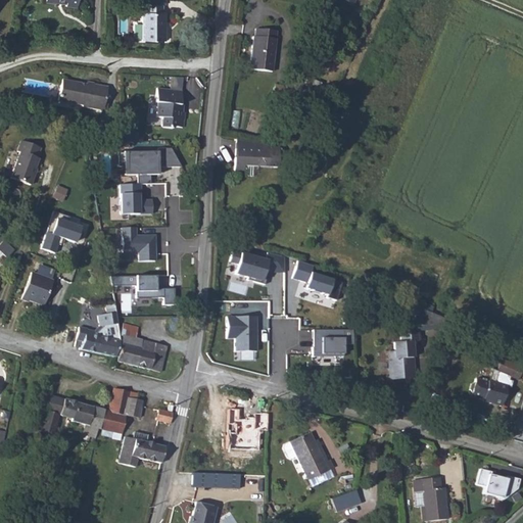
[(159,0),(142,0),(142,4),(146,4),(146,11),(143,11),(142,40),(164,40),(165,11),(162,11),(162,4),(159,4),(159,0)]
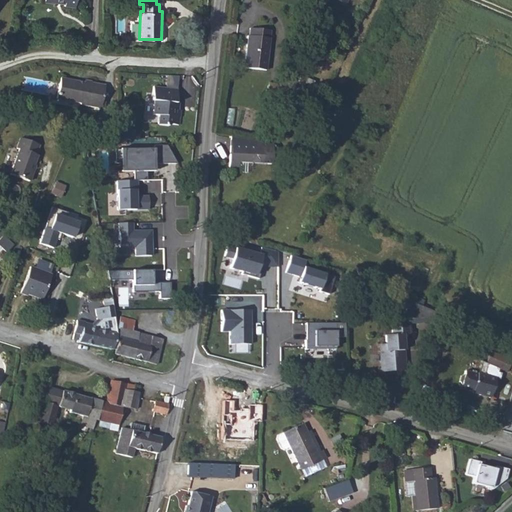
[(334,0),(333,4),(345,10),(350,0),(354,0),(355,0),(334,0)]
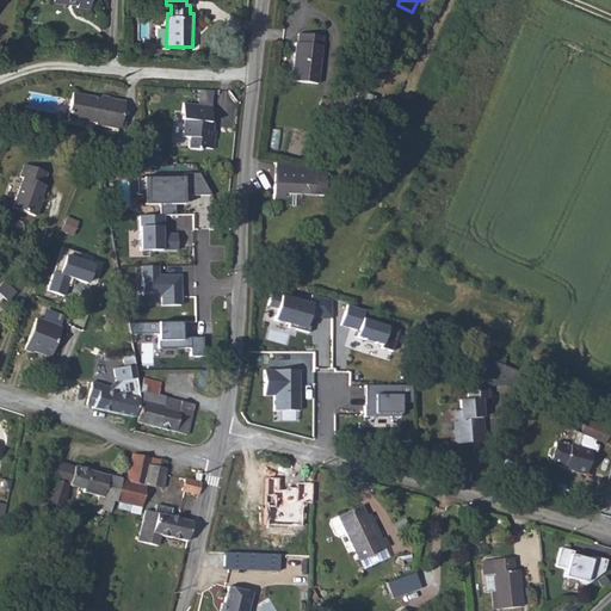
[(290,38),(285,75),(310,79),(318,32),(310,32),(307,31),(297,30),(296,38),(290,38)]
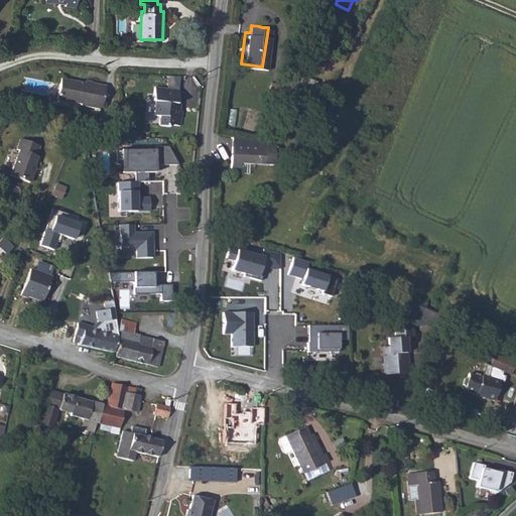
[(85,84),(61,80),(57,100),(81,105),(81,106),(104,111),(106,99),(102,98),(104,87),(91,85),(91,83),(85,82),(85,84)]
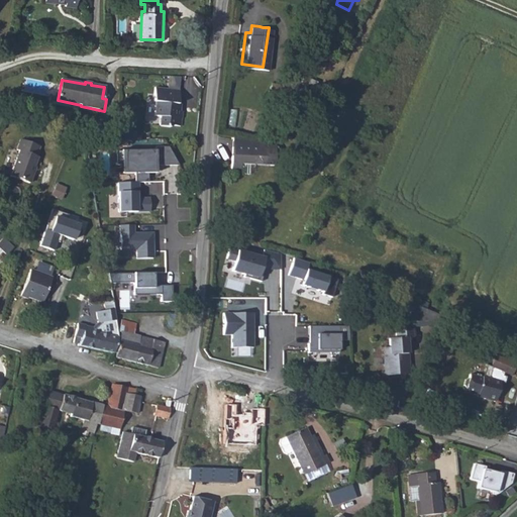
[(177,89),(153,87),(152,101),(154,102),(153,115),(160,115),(159,124),(170,125),(173,125),(180,126),(181,110),(178,110),(178,102),(176,102),(177,89)]
